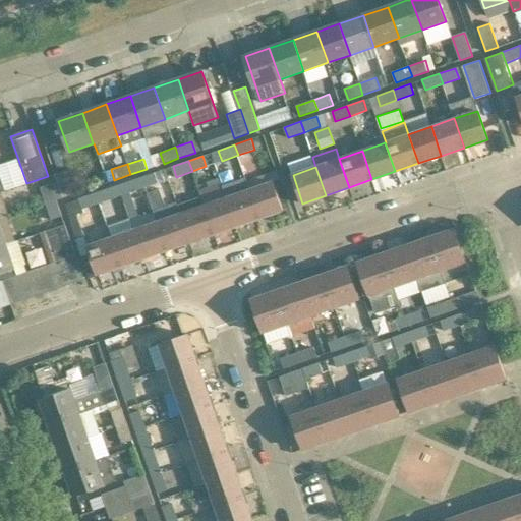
[(54,174),(57,181),(62,198),(75,193),(67,170),(54,174)]
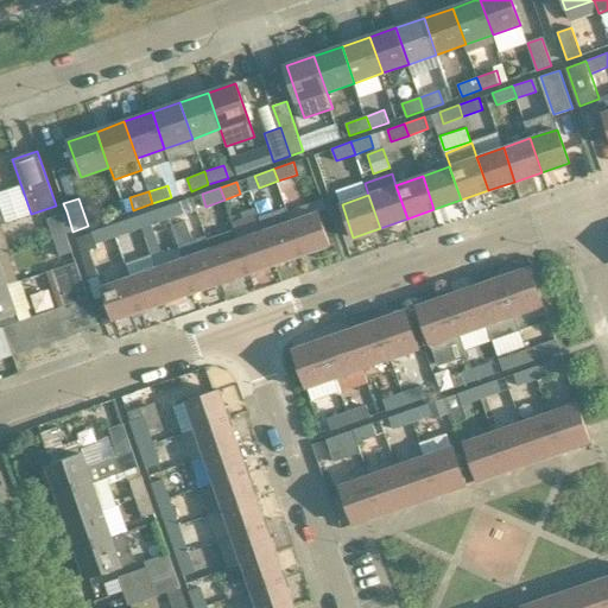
[(188,213),(184,200),(165,207),(170,219),(188,213)]
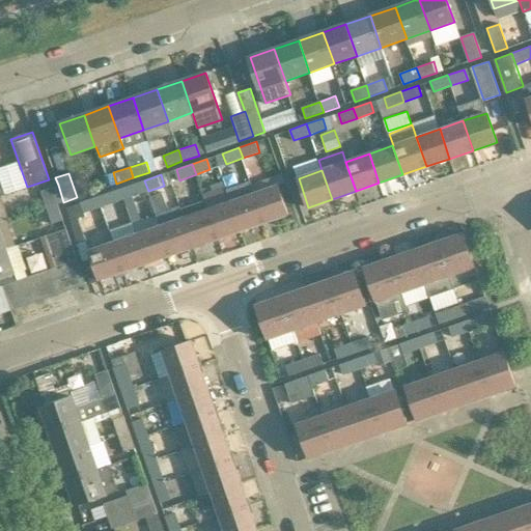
[(148,191),(144,180),(128,186),(132,197),(148,191)]
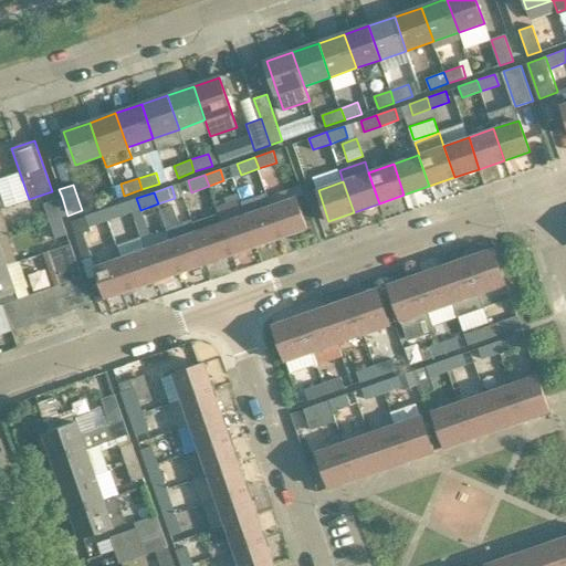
[(266,194),(241,202),(245,215),(257,245),(281,238),(271,207),(266,194)]
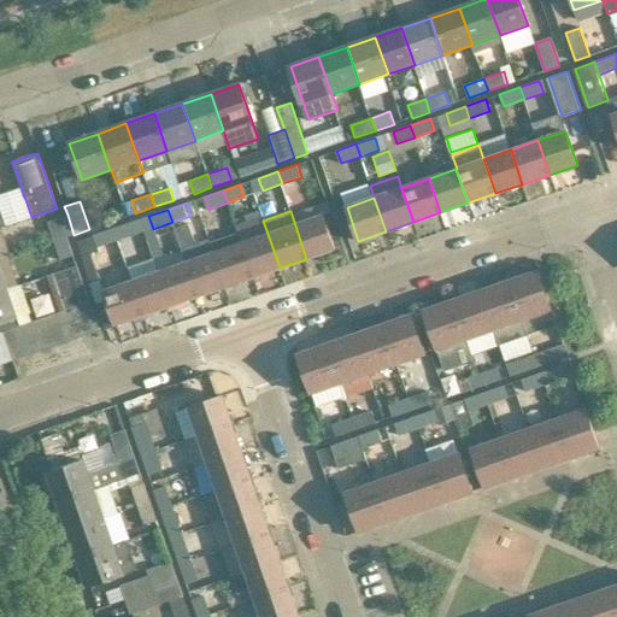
[(74,235),(68,215),(48,222),(54,241),(66,238),(74,235)]
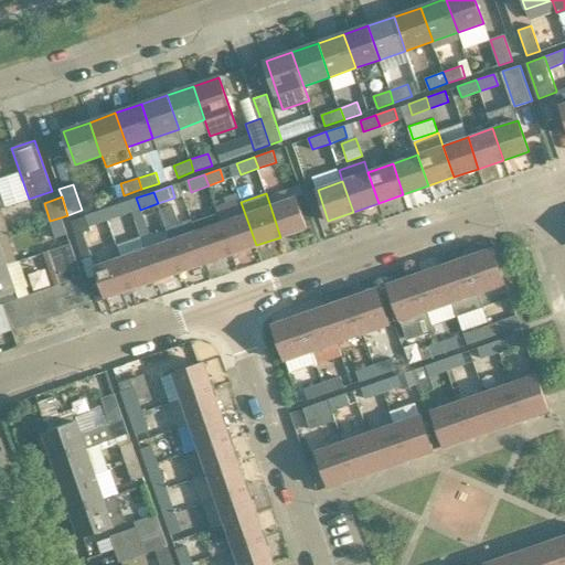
[(306,228),(295,198),(270,206),(280,237),(306,228)]
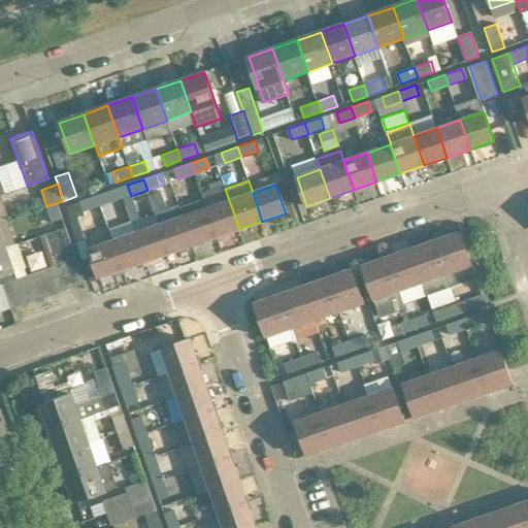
[(116,201),(112,190),(97,195),(101,206),(116,201)]
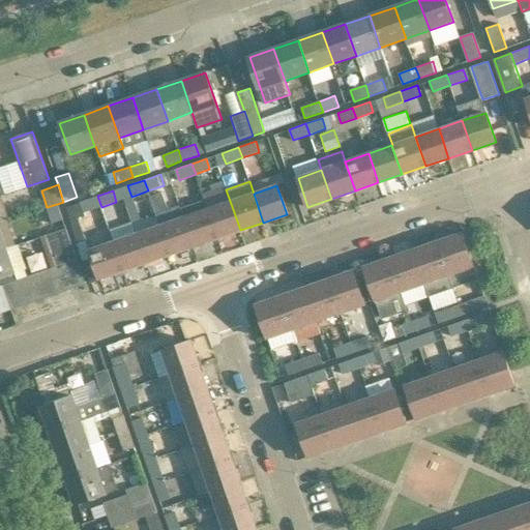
[(123,271),(112,240),(89,247),(80,218),(86,216),(85,212),(101,207),(97,196),(67,206),(92,282),(123,271)]
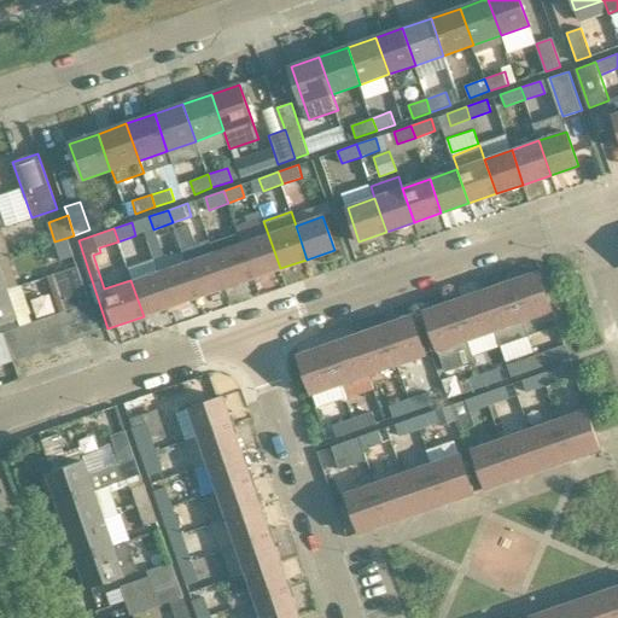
[(252,278),(242,244),(238,233),(210,242),(226,287),(252,278)]
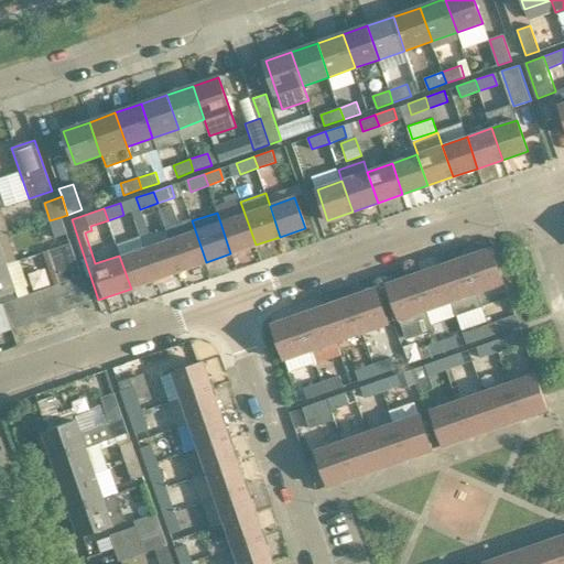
[(256,245),(245,214),(220,223),(230,253),(256,245)]
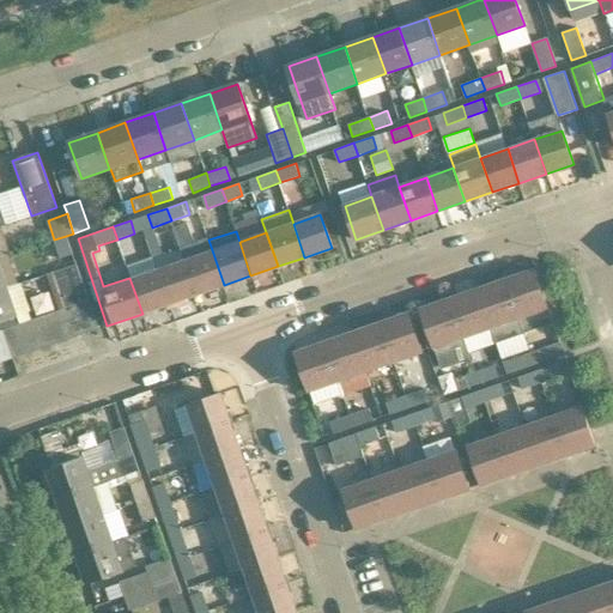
[(73,254),(66,236),(54,240),(61,259),(73,254)]
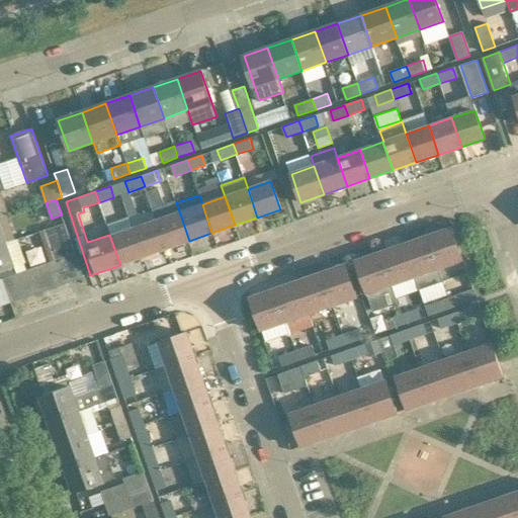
[(189,241),(176,202),(176,201),(153,209),(166,249),(189,241)]
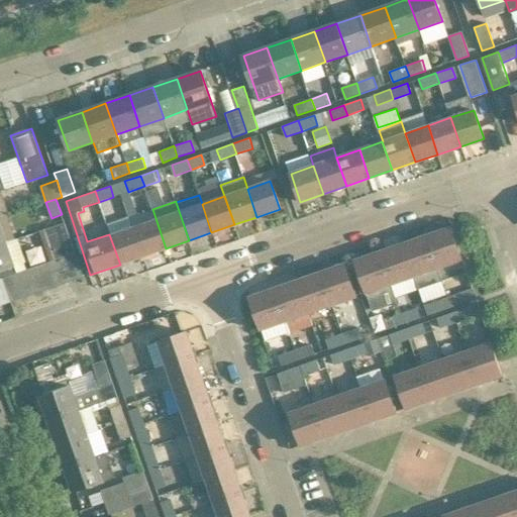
[(166,248),(152,209),(128,217),(132,226),(142,256),(166,248)]
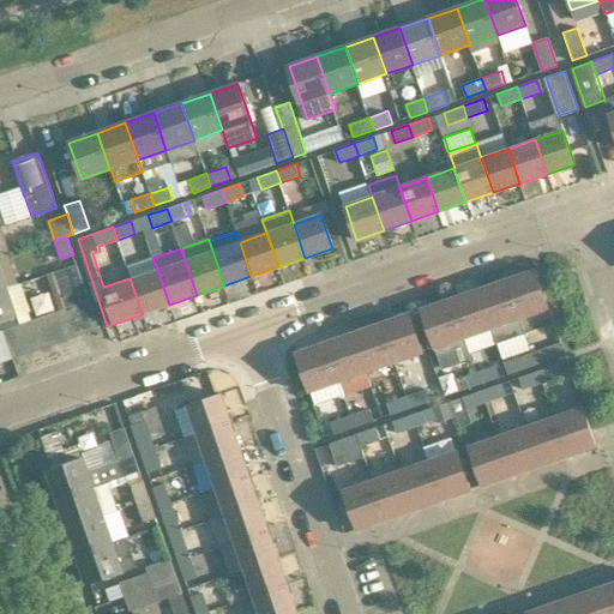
[(76,265),(52,274),(65,309),(73,306),(88,301),(76,265)]
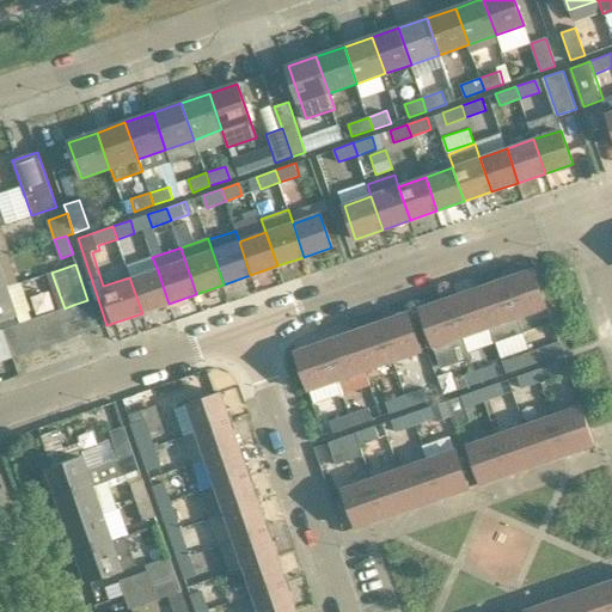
[(169,304),(157,268),(129,277),(142,313),(169,304)]
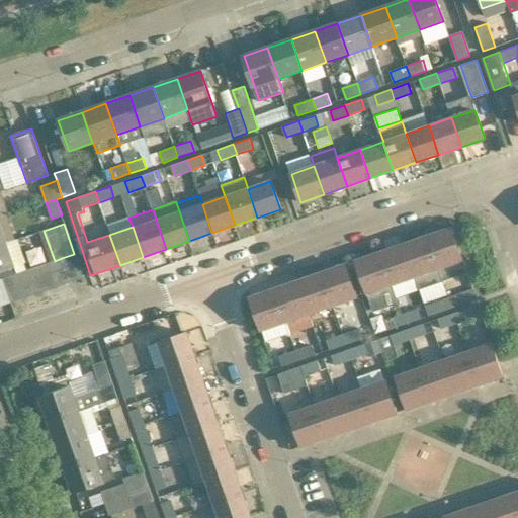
[(442,280),(466,272),(451,227),(426,235),(442,280)]
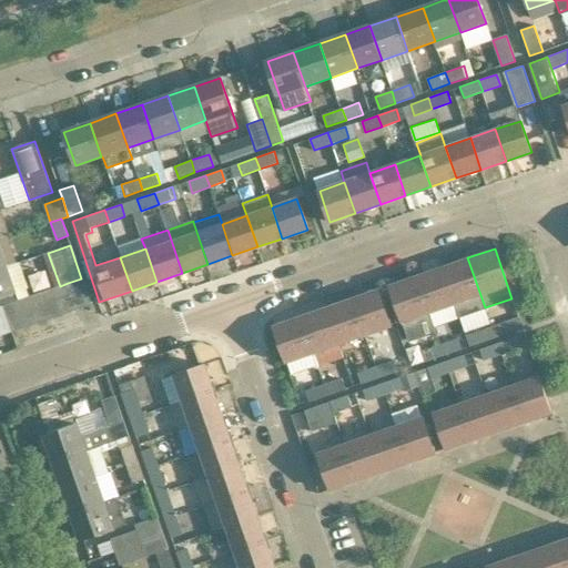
[(485,307),(467,257),(443,266),(455,303),(459,316),(485,307)]
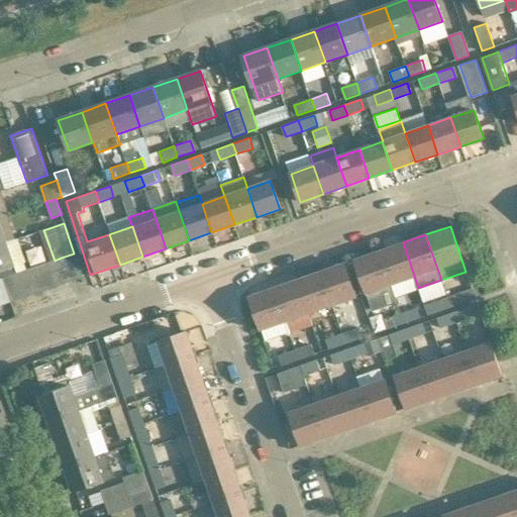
[(414,276),(403,242),(379,251),(390,284),(414,276)]
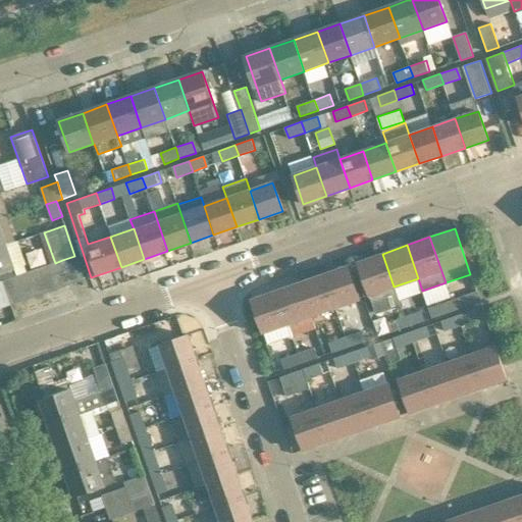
[(0,274),(15,269),(7,246),(0,247),(0,274)]
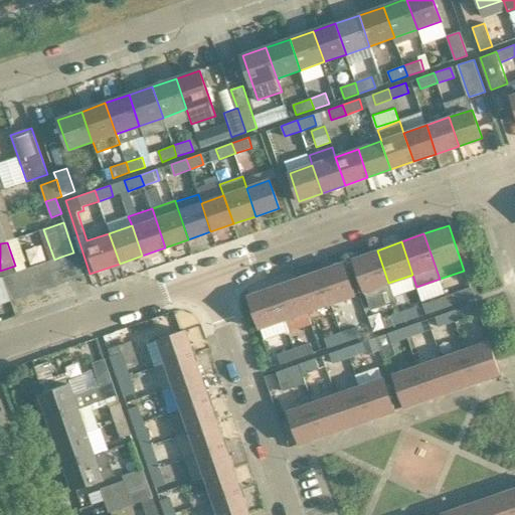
[(388,283),(377,250),(354,259),(365,291),(368,301),(371,310),(394,302),(391,291),(388,283)]
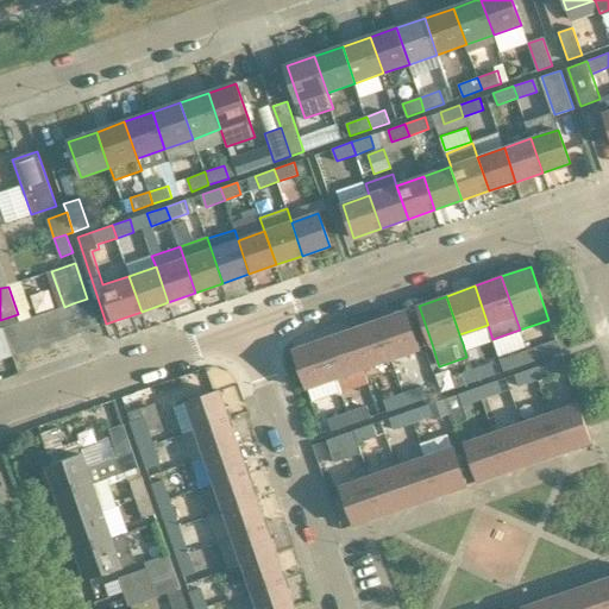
[(96,327),(90,309),(87,299),(73,303),(83,332),(96,327)]
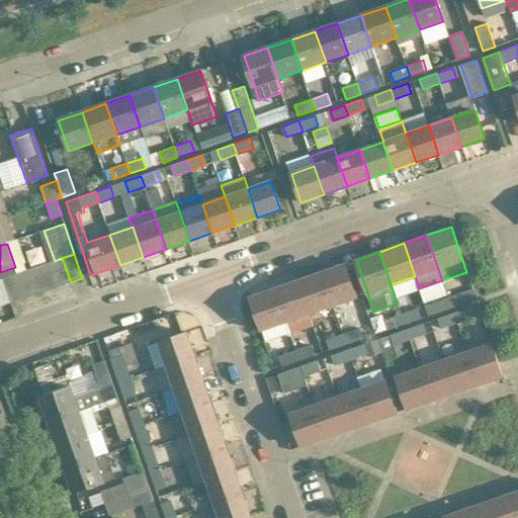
[(71,282),(62,258),(55,261),(51,262),(59,286),(71,282)]
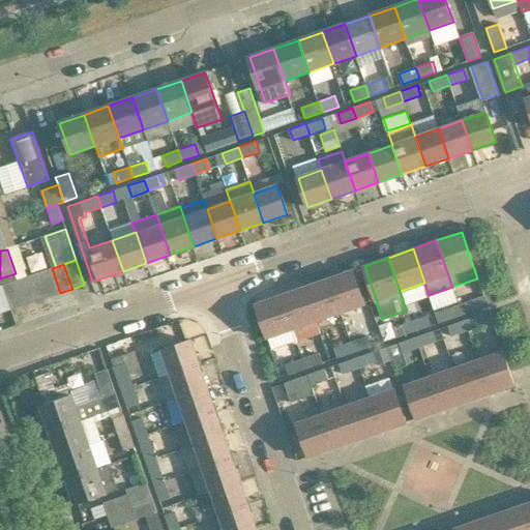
[(60,293),(52,268),(51,269),(39,272),(48,297),(60,293)]
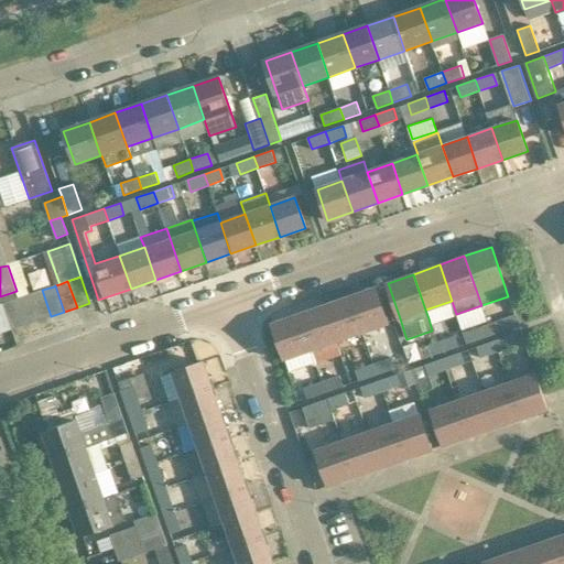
[(376,288),(349,296),(362,332),(375,327),(376,333),(390,328),(376,288)]
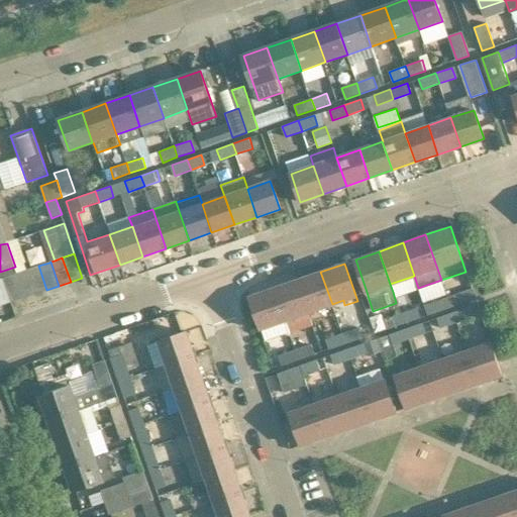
[(46,290),(38,266),(26,271),(35,294),(46,290)]
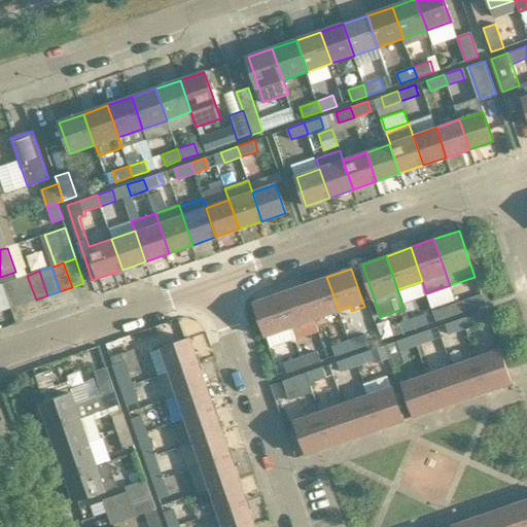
[(36,300),(27,276),(15,280),(24,304),(36,300)]
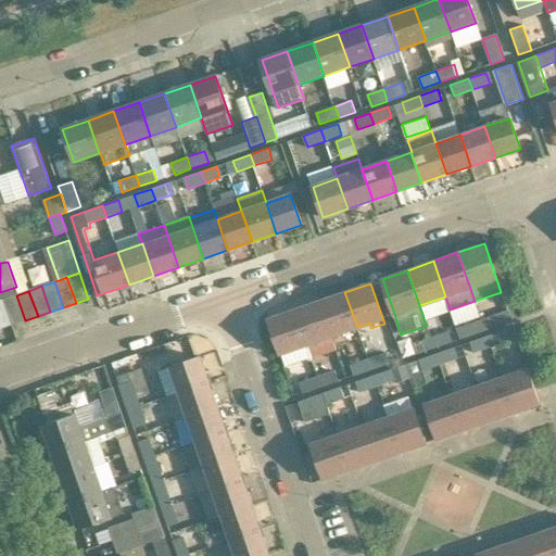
[(357,327),(344,292),(319,301),(331,336),(332,336),(357,327)]
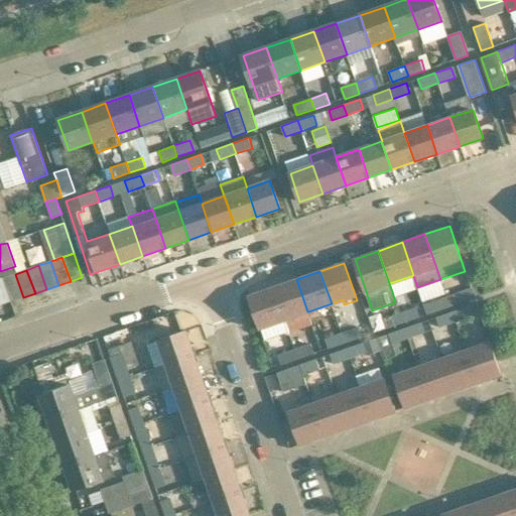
[(23,297),(15,274),(3,278),(11,301),(23,297)]
